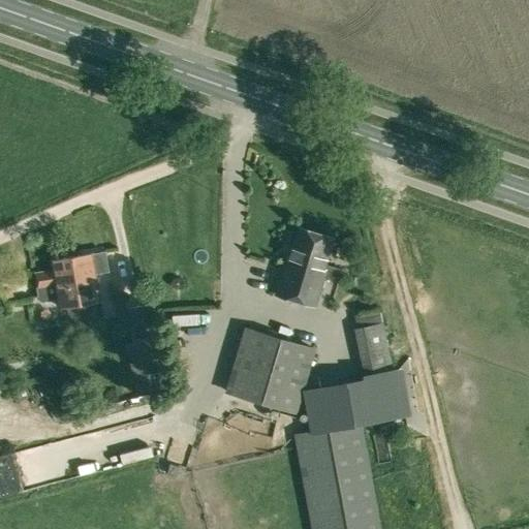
[(342,270),(327,266),(335,238),(298,227),(288,258),(285,257),(275,294),(315,307),(323,278),(339,283),(342,270)]
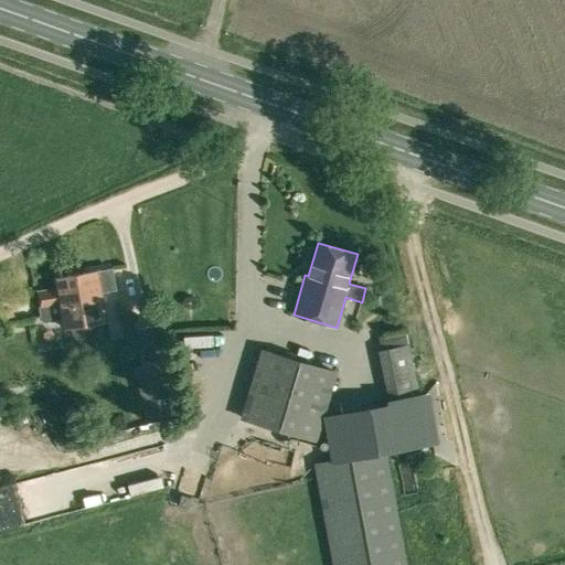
[(113,269),(84,274),(87,297),(92,297),(92,302),(103,301),(102,292),(116,290),(113,269)]
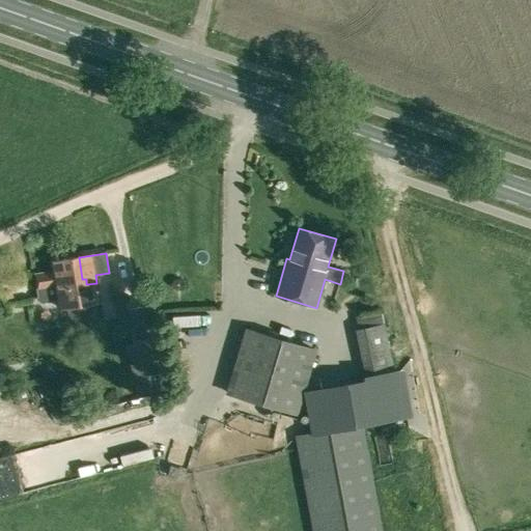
[(82,279),(79,257),(52,262),(53,272),(47,273),(47,278),(43,278),(45,288),(38,289),(40,303),(57,300),(58,308),(67,306),(68,316),(73,319),(75,320),(90,317),(95,311),(94,302),(100,301),(96,283),(86,284),(86,279),(82,279)]
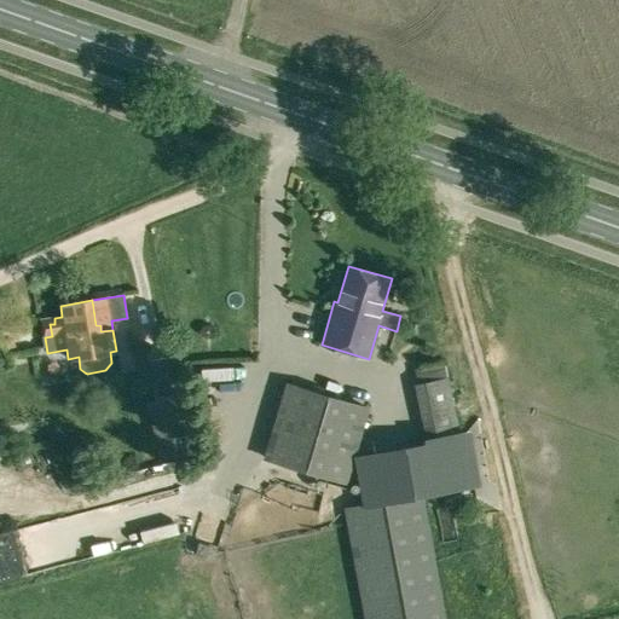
[(151,360),(156,391),(171,388),(166,358),(151,360)]
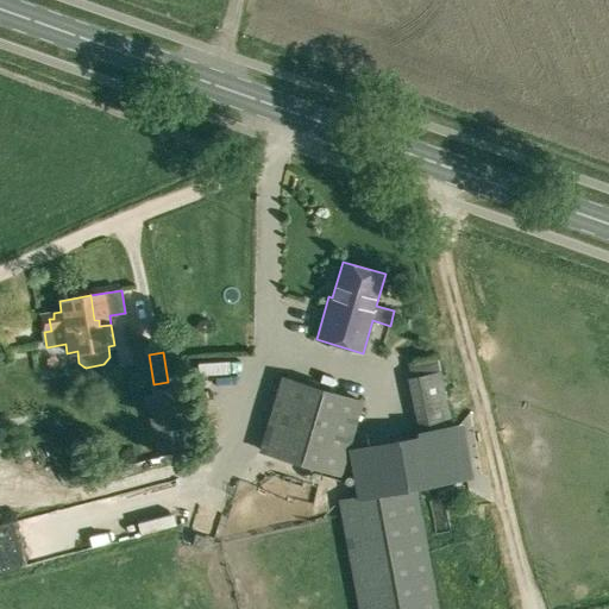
[(408,364),(410,378),(440,371),(438,358),(408,364)]
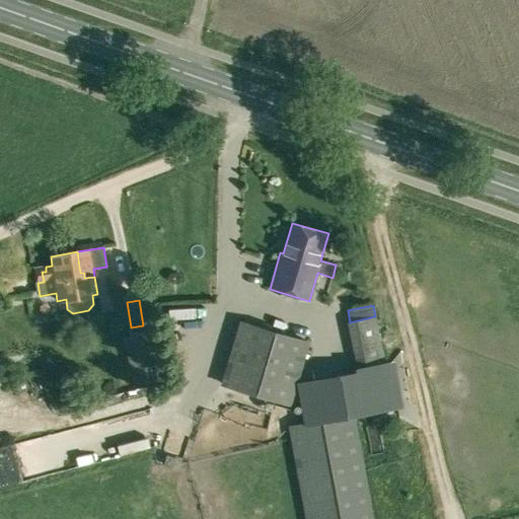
[(375,316),(350,322),(348,322),(357,371),(385,365),(375,316)]
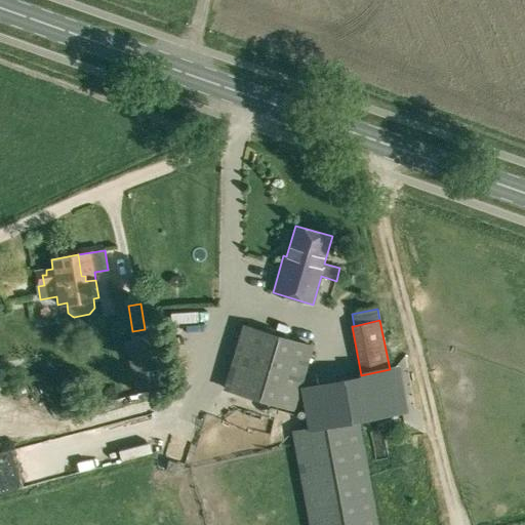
[(294,408),(311,347),(240,327),(223,389),(294,408)]
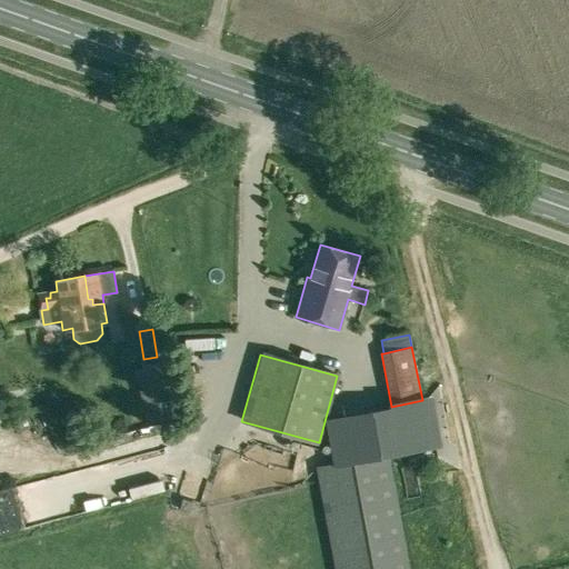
[(327,422),(336,466),(316,468),(335,568),(409,568),(388,455),(406,451),(436,446),(427,399),(422,400),(391,407),(392,408),(327,422)]
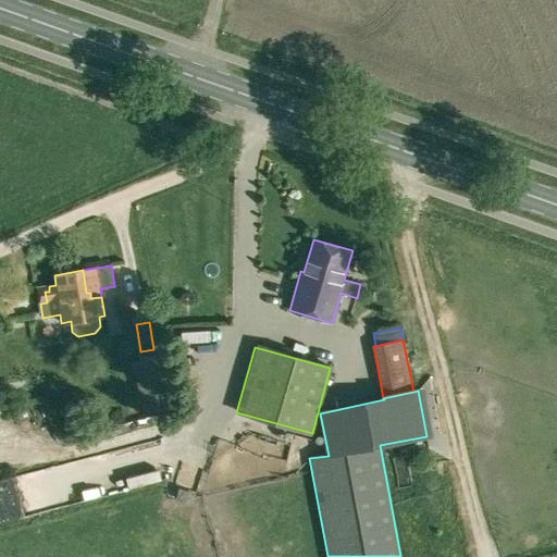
[(4,401),(0,403),(0,423),(13,418),(4,401)]
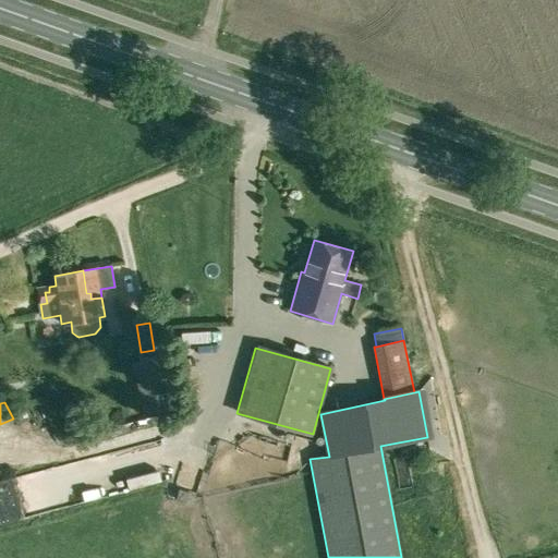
[(261,450),(279,450),(279,438),(261,438),(261,450)]
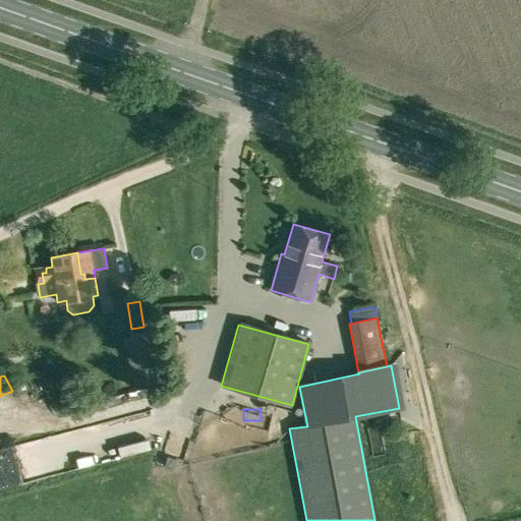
[(107,446),(100,417),(44,430),(51,459),(107,446)]
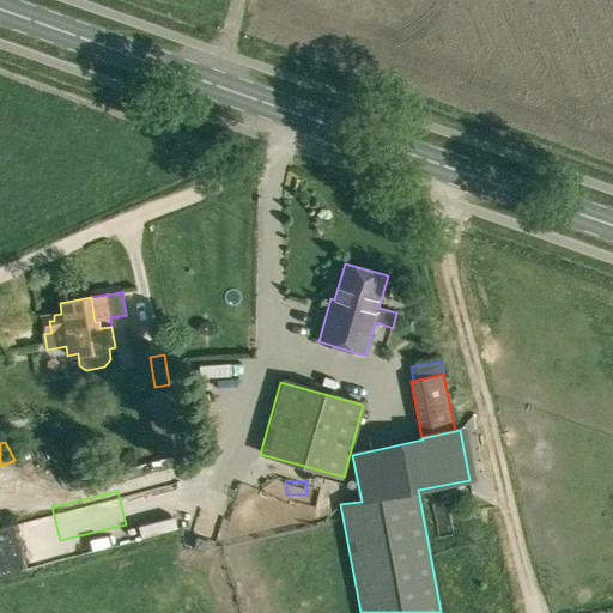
[(0,569),(56,556),(47,520),(0,530),(0,569)]
